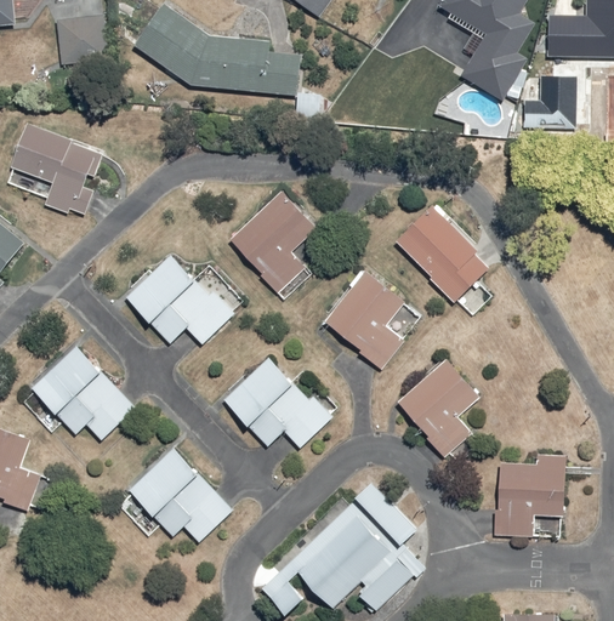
[(0,24),(12,23),(10,0),(0,0),(0,24)]
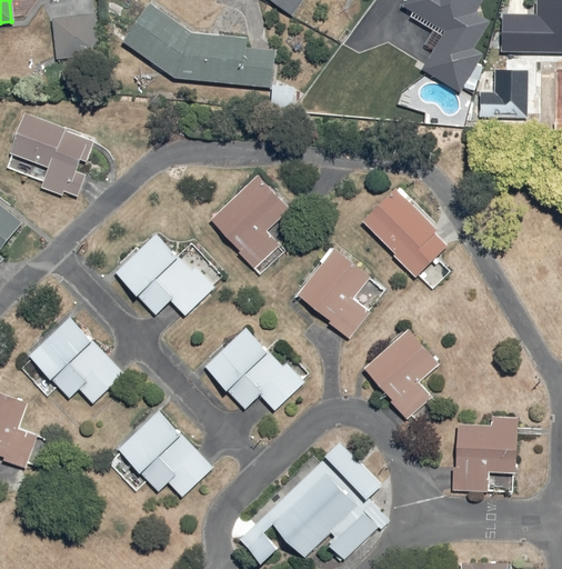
[(268,0),(289,15),(299,0),(268,0)]
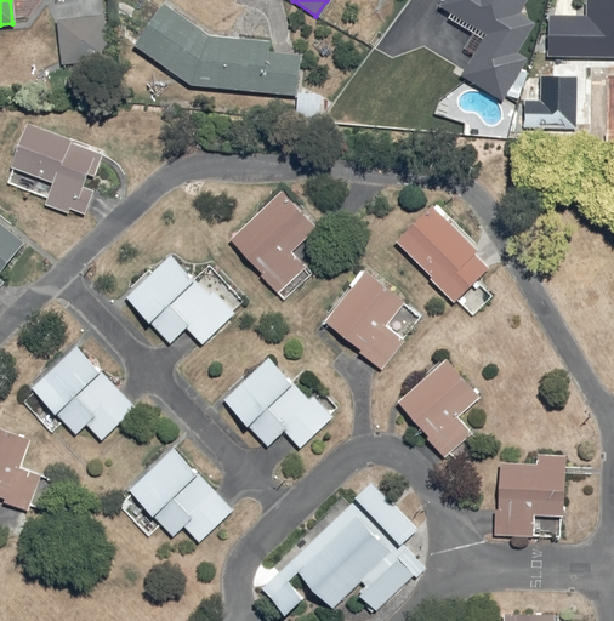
[(472,52),(459,74),(501,102),(528,60),(518,53),(536,23),(519,12),(527,0),(443,0),(439,9),(473,30),(462,46),(472,52)]
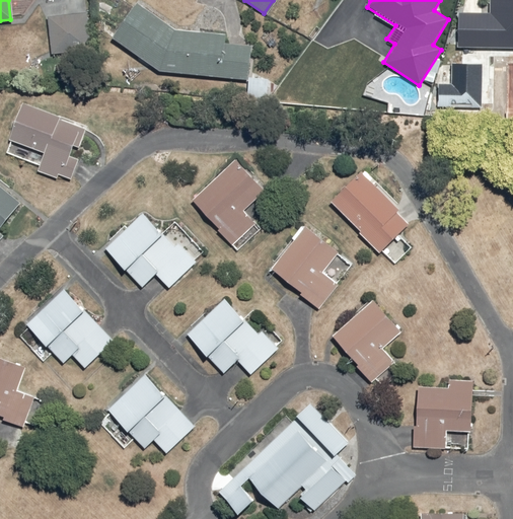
[(457,12),(457,47),(512,46),(512,0),(488,0),(488,12),(457,12)]
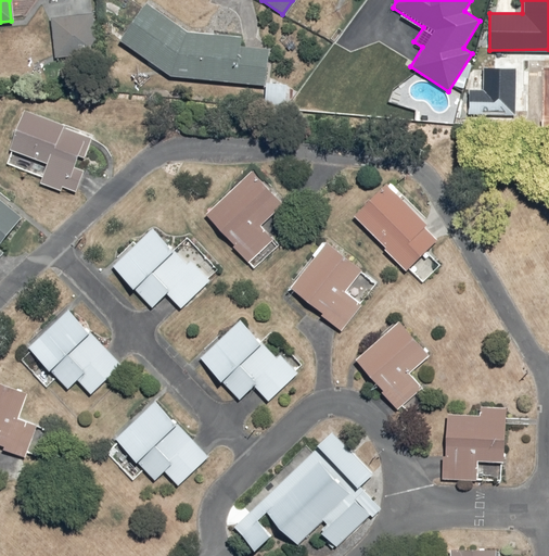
[(240,36),(187,33),(145,4),(122,41),(175,76),(265,80),(266,51),(239,50),(240,36)]
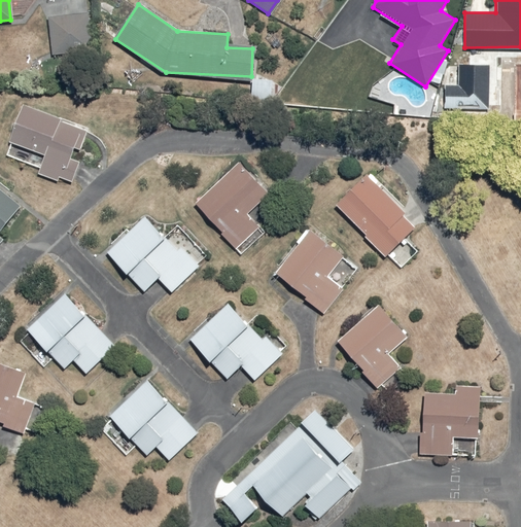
[(49,13),(50,54),(80,54),(80,38),(89,38),(88,13),(49,13)]
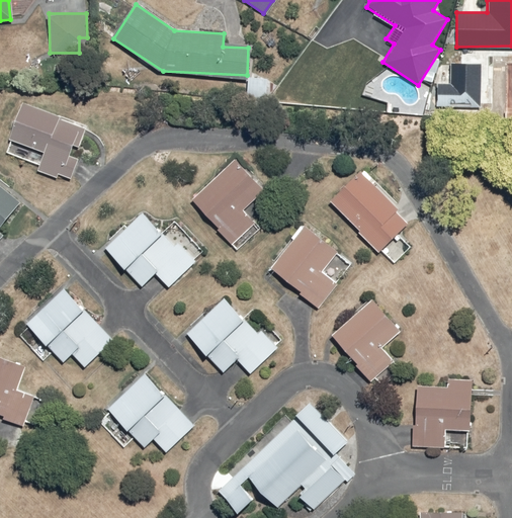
[(449,61),(448,81),(436,80),(436,112),(479,113),(480,62),(449,61)]
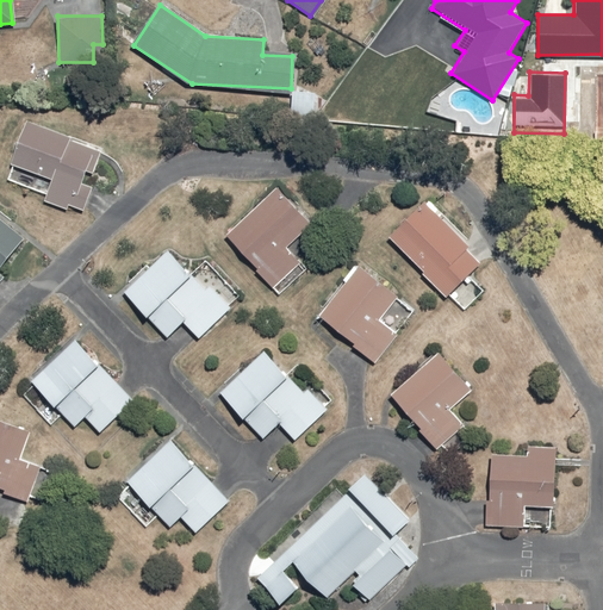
[(28,120),(8,165),(50,182),(43,200),(76,215),(104,154),(28,120)]
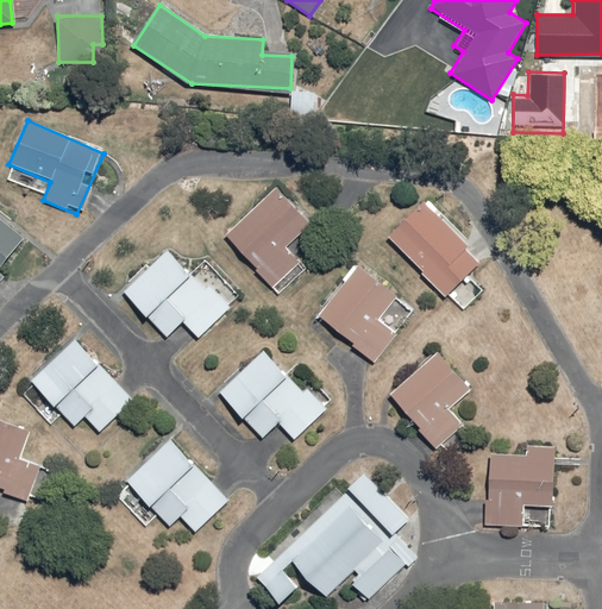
[(276,186),(225,232),(273,288),(300,264),(286,248),(311,226),(276,186)]
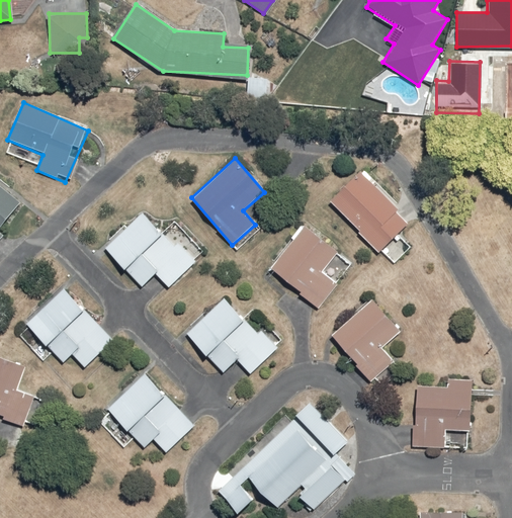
[(361,169),(330,199),(391,262),(406,247),(398,238),(413,223),(361,169)]
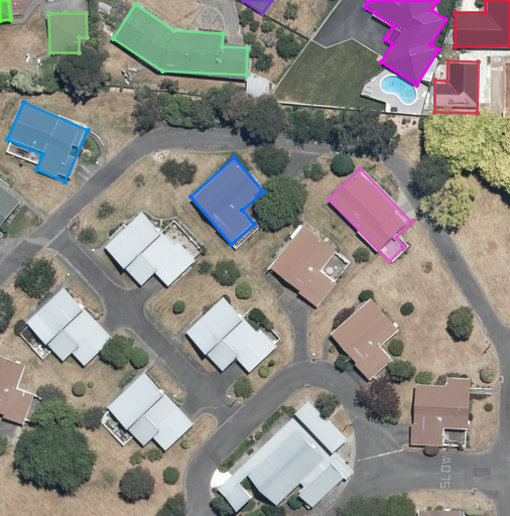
[(0,238),(23,205),(0,187),(0,238)]
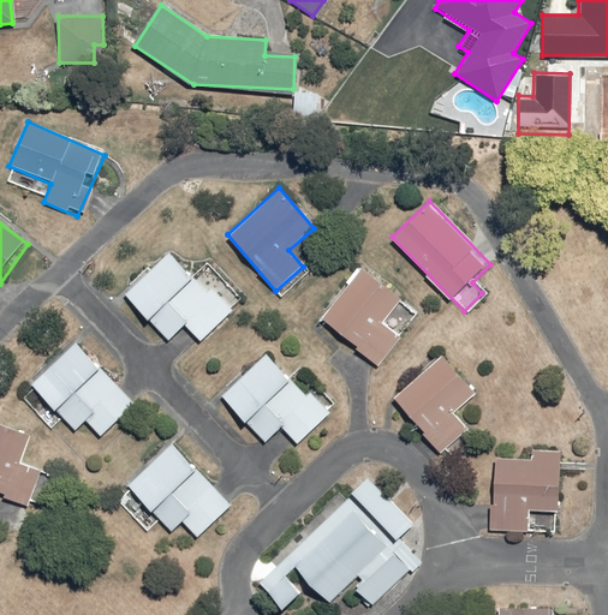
[(131,287),(126,291),(171,339),(185,326),(198,340),(231,309),(200,274),(195,279),(170,251),(150,269),(147,264),(126,282),(131,287)]
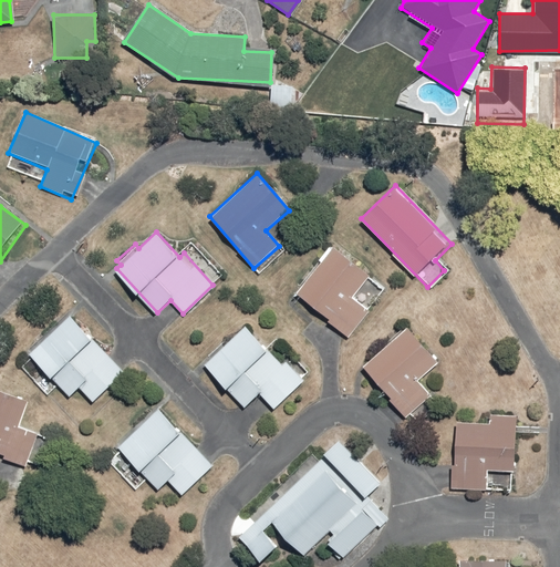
[(331,247),(293,292),(344,336),(383,291),(331,247)]
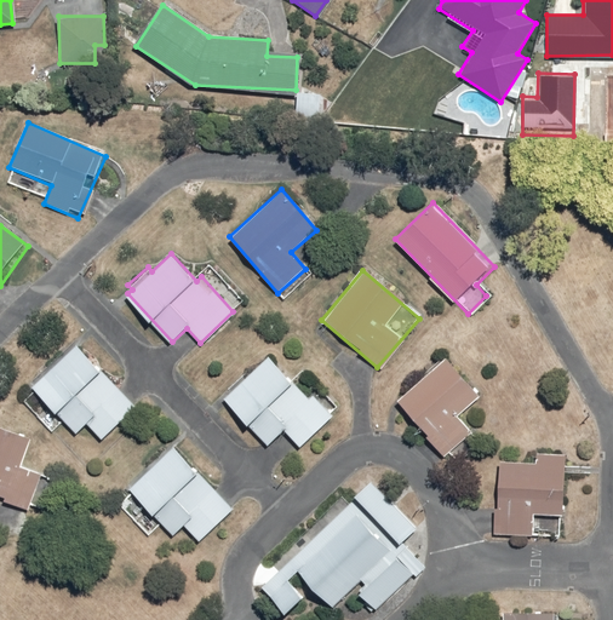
[(98,440),(135,405),(75,344),(19,399),(51,431),(62,420),(74,432),(84,424),(98,440)]
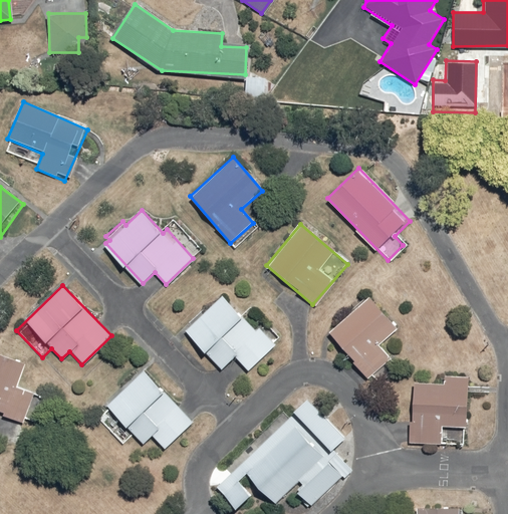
[(222,295),(184,330),(221,369),(235,356),(248,370),(276,344),(260,327),(256,331),(222,295)]
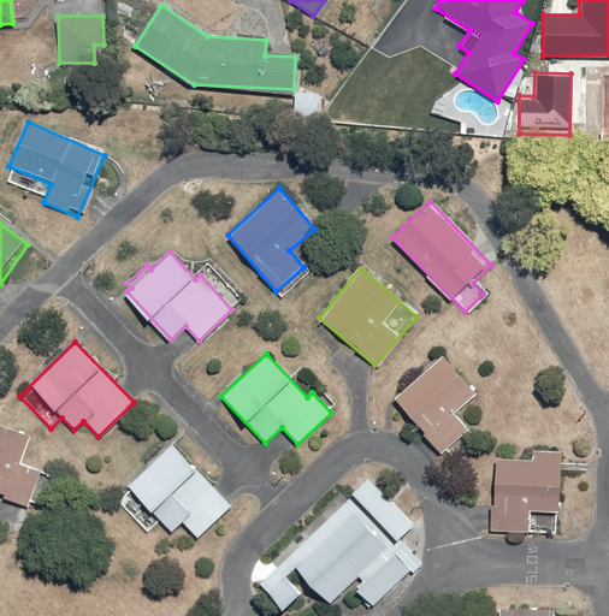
[(444,355),(392,396),(441,455),(469,431),(455,413),(477,395),(444,355)]
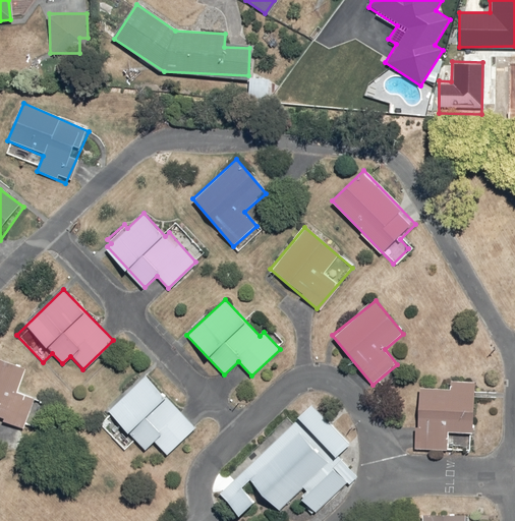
[(0,414),(27,425),(39,396),(19,389),(26,369),(0,359),(0,414)]
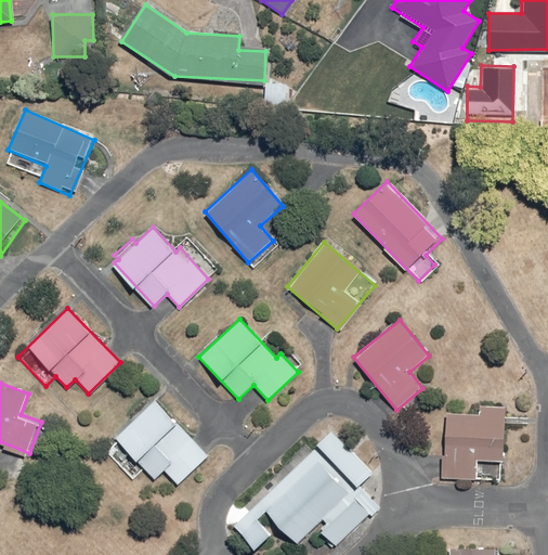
[(179,483),(207,456),(154,400),(101,450),(129,480),(142,468),(154,480),(166,469),(179,483)]
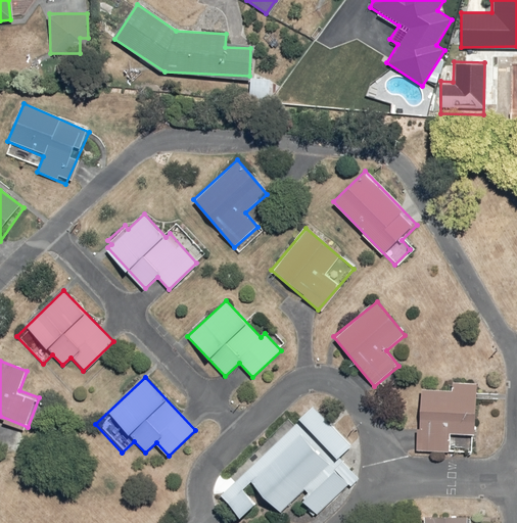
[(416,428),(415,448),(452,449),(453,433),(474,434),(476,382),(453,381),(453,390),(421,389),(420,429),(416,428)]
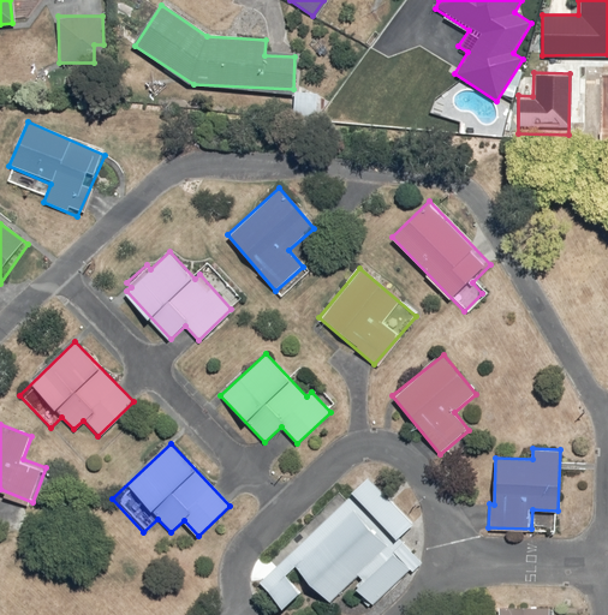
[(369,478),(255,579),(288,614),(314,591),(326,605),(350,584),(368,605),(418,561),(398,538),(411,525),(369,478)]
